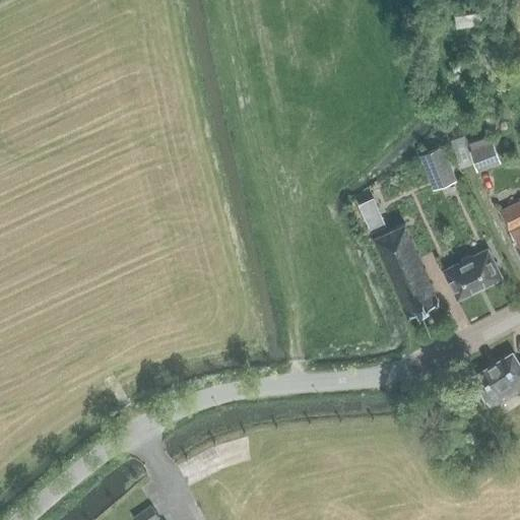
[(456,28),(485,24),(483,13),(454,17),(456,28)]
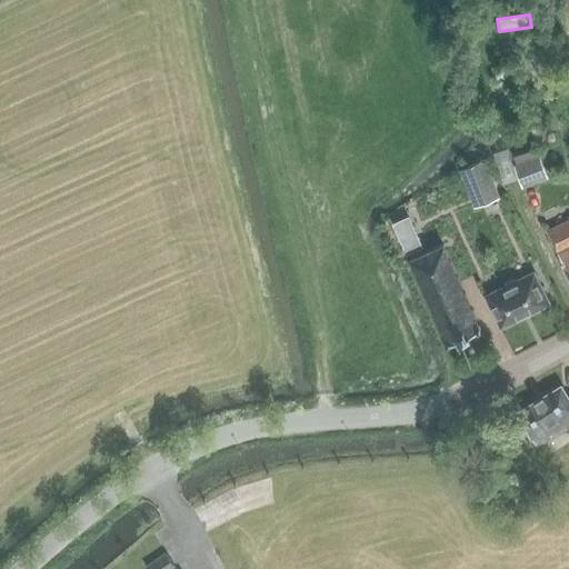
[(513,166),(521,188),(547,179),(539,156),(537,157),(535,150),(513,158),(516,165),(513,166)]
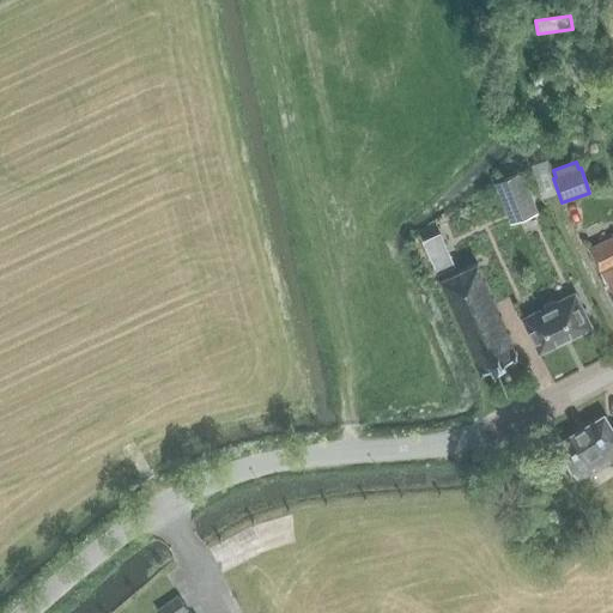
[(522,173),(493,183),(510,224),(538,213),(522,173)]
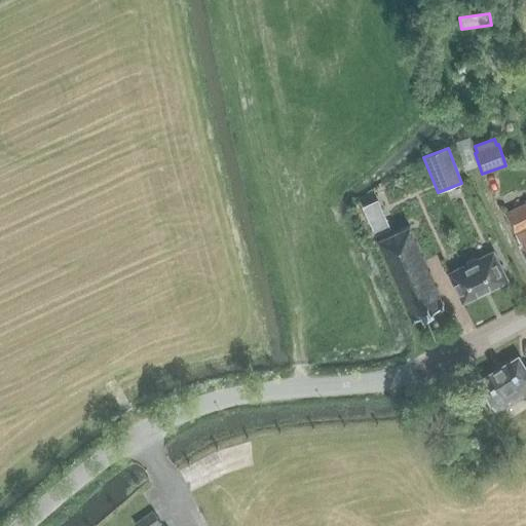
[(372,218),(402,204),(393,188),(365,200),(372,218)]
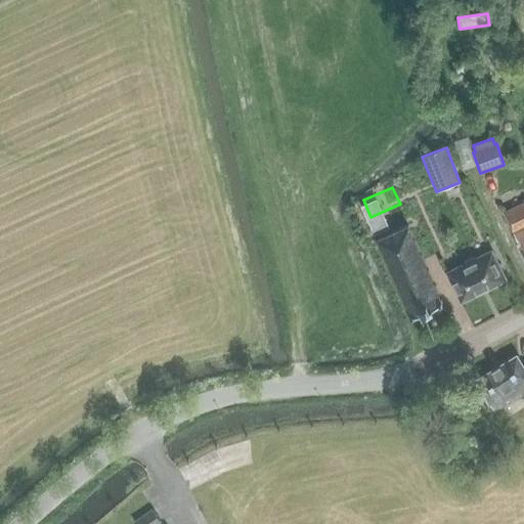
[(523,202),(504,212),(523,254),(523,202)]
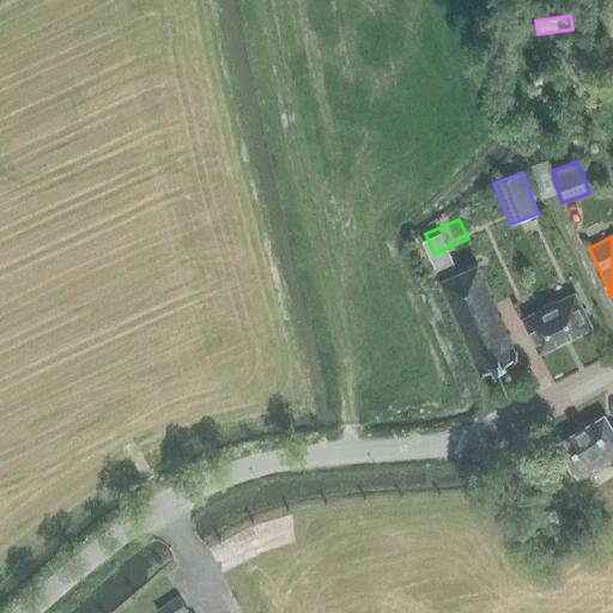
[(480,369),(517,353),(477,263),(441,279),(480,369)]
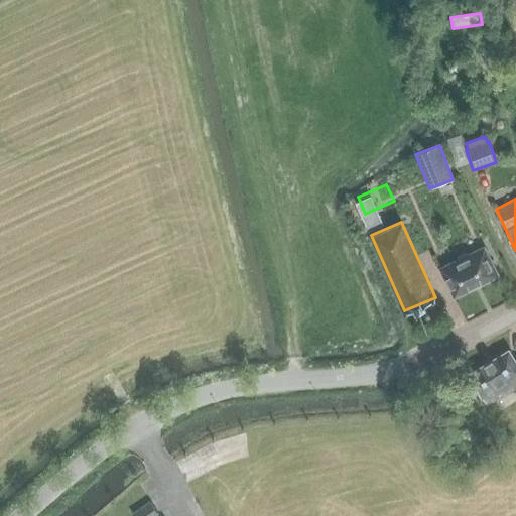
[(483,247),(439,268),(454,295),(497,274),(483,247)]
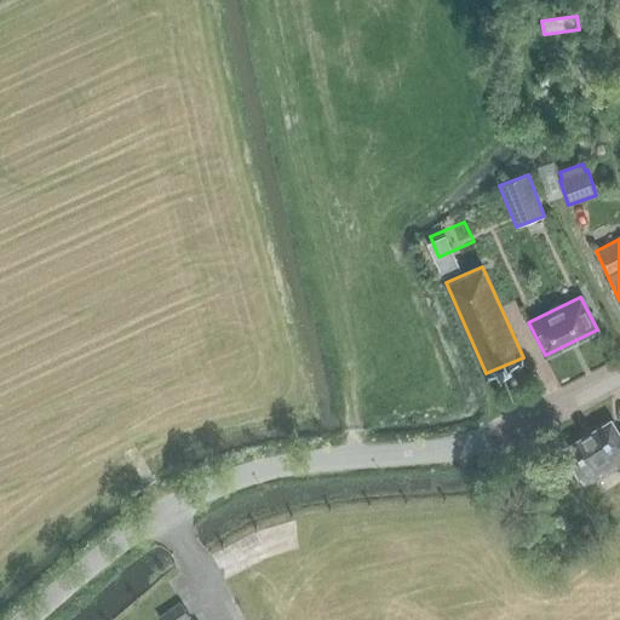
[(557,463),(564,475),(574,469),(585,487),(619,465),(619,430),(618,431),(610,419),(562,448),(567,457),(557,463)]
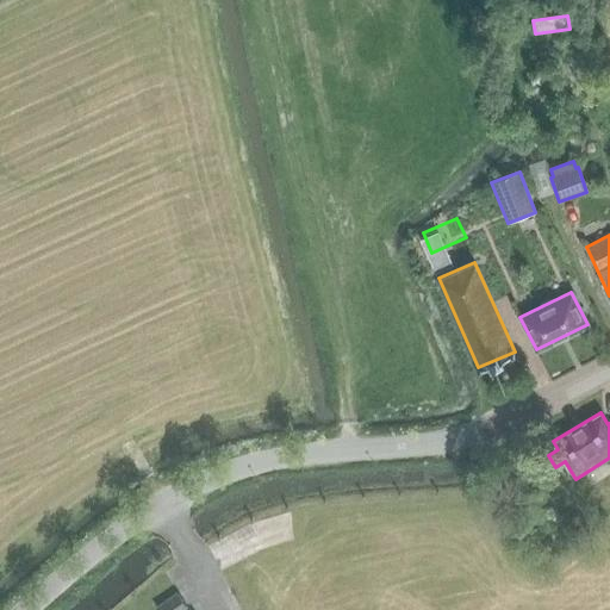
[(156,609),(182,609),(187,608),(175,591),(154,607),(156,609)]
